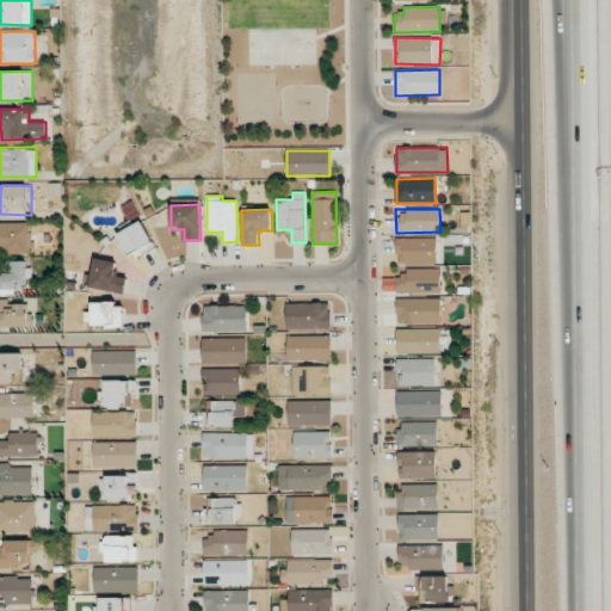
[(154,244),(141,221),(117,234),(130,257),(154,244)]
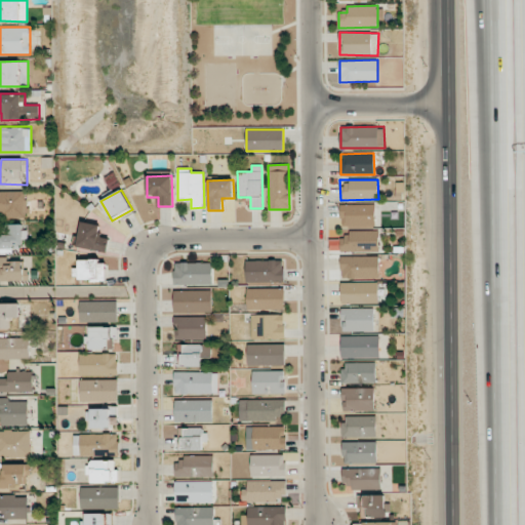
[(25,192),(0,191),(0,215),(25,216),(25,192)]
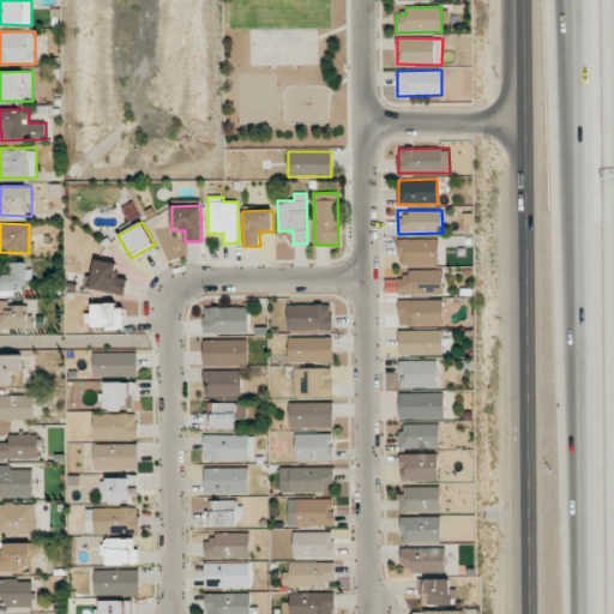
[(439,240),(398,239),(398,264),(439,264),(439,240)]
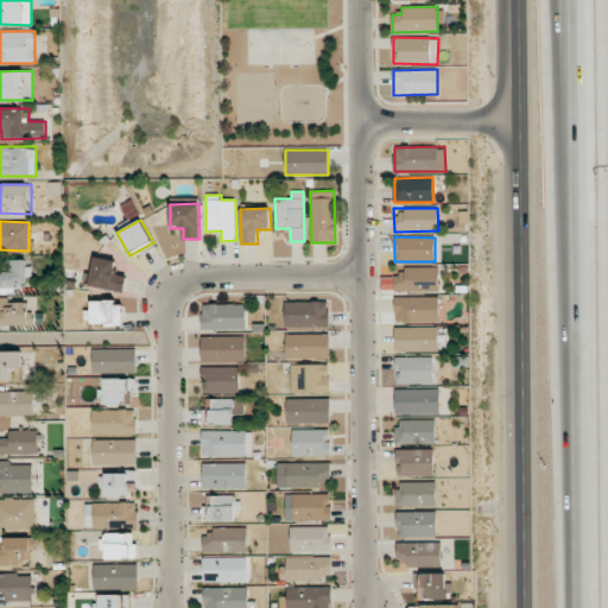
[(127,276),(115,274),(116,260),(93,257),(89,286),(125,291),(127,276)]
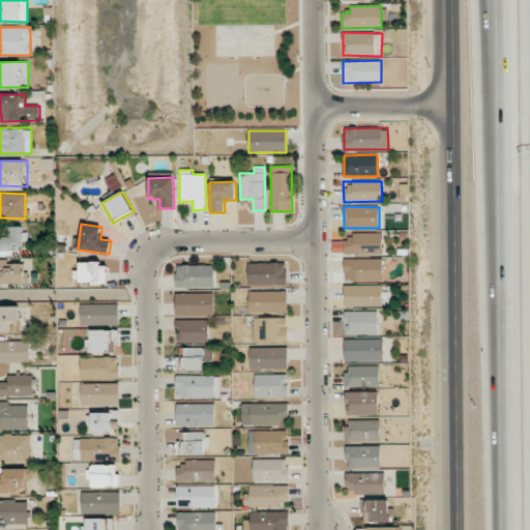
[(26,226),(3,227),(3,236),(0,236),(0,251),(13,251),(13,247),(26,247),(26,226)]
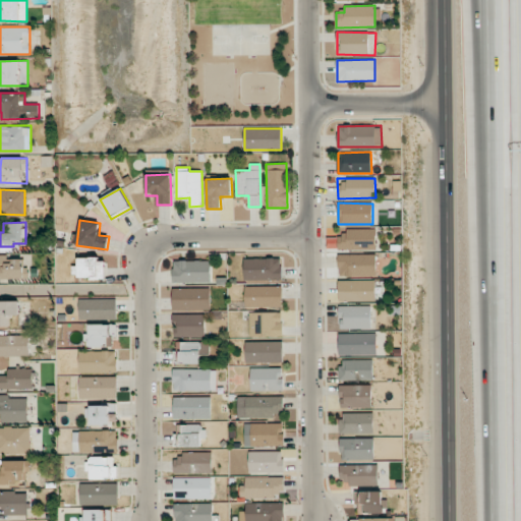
[(0,269),(1,269),(1,278),(25,277),(25,259),(7,259),(6,254),(0,254),(0,269)]
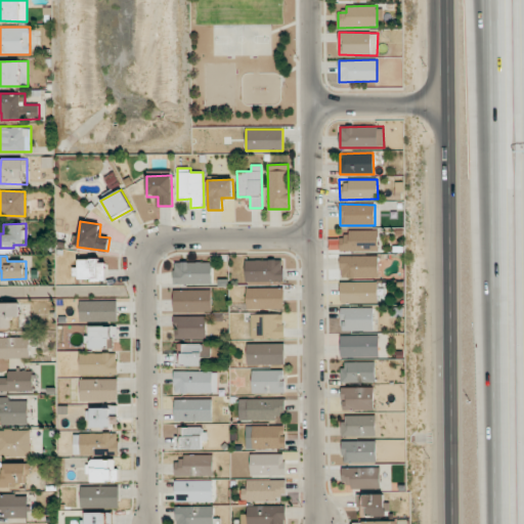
[(379,277),(378,256),(341,256),(341,278),(379,277)]
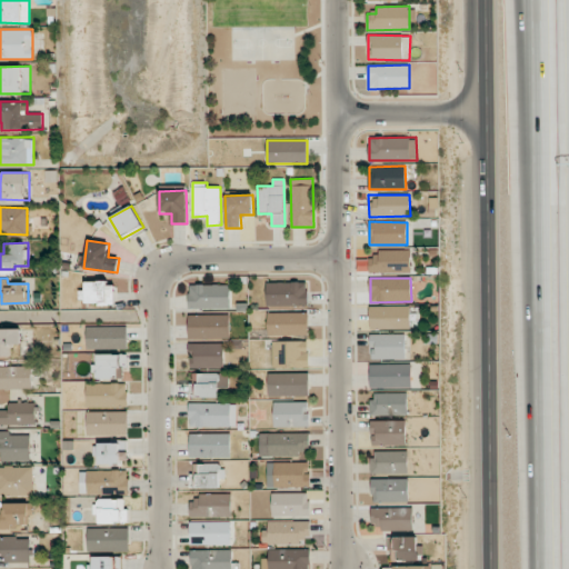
[(266,283),(267,306),(308,305),(307,281),(266,283)]
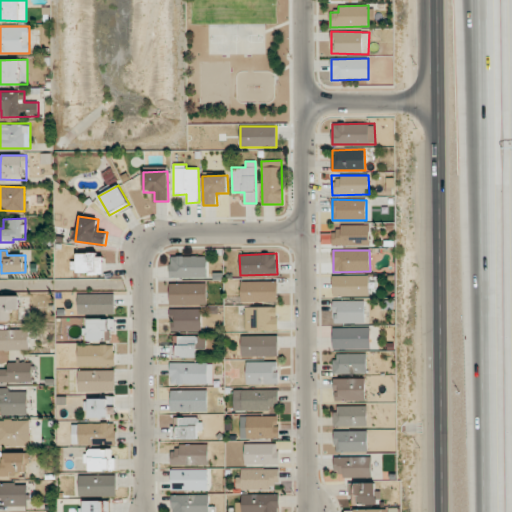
[(207,256),(170,256),(170,277),(207,278),(207,256)]
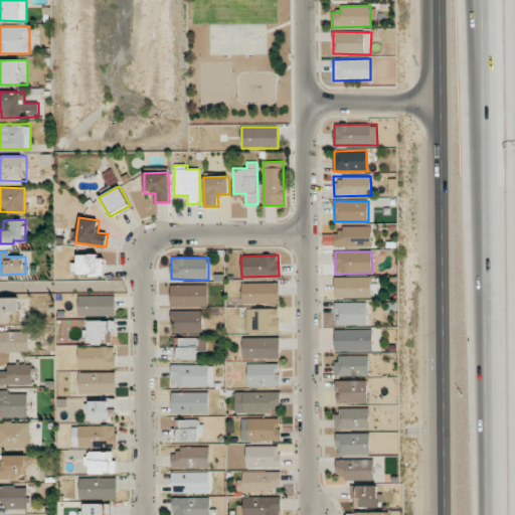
[(371,298),(371,277),(335,278),(335,298),(371,298)]
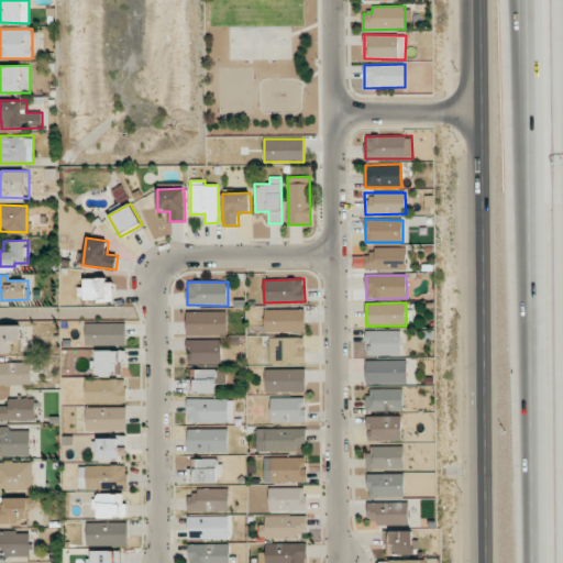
[(265,332),(305,332),(305,309),(265,309),(265,332)]
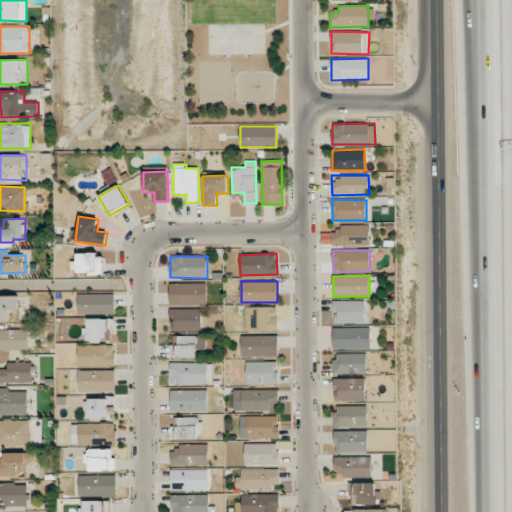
[(170,283),(170,304),(206,305),(207,284),(170,283)]
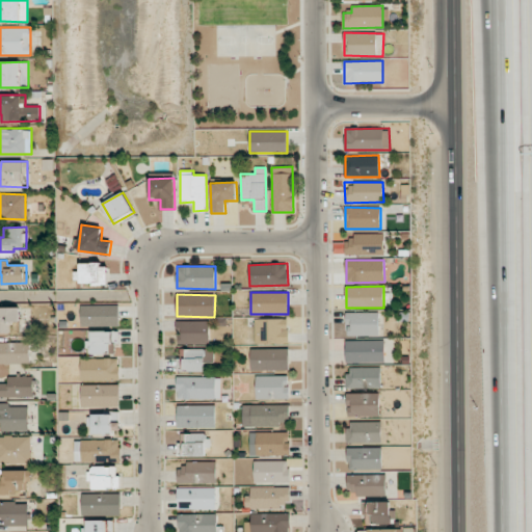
[(118,304),(81,306),(81,324),(118,324),(118,304)]
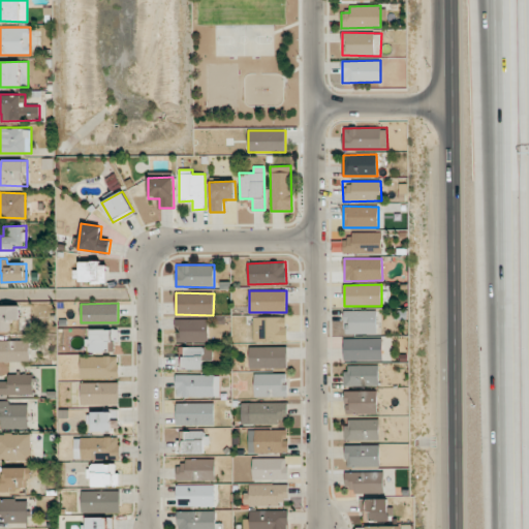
[(0,331),(9,332),(9,320),(20,320),(20,306),(0,305),(0,331)]
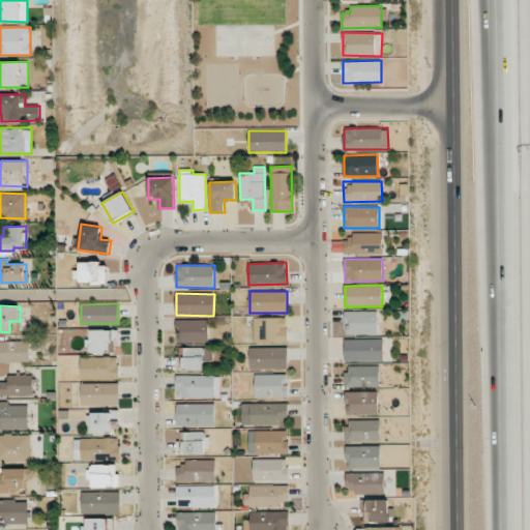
[(378,311),(345,312),(345,334),(378,334),(378,311)]
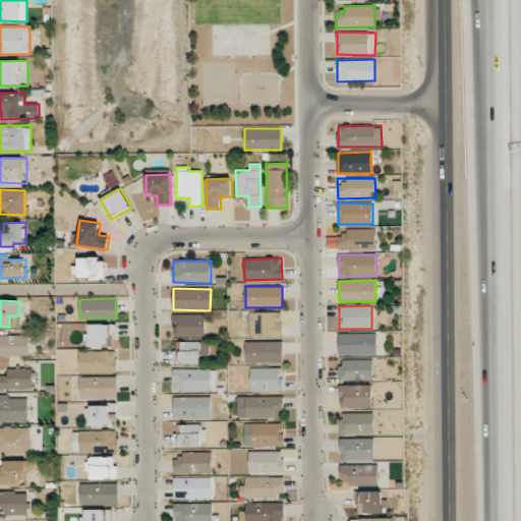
[(283,336),(282,311),(249,312),(249,337),(283,336)]
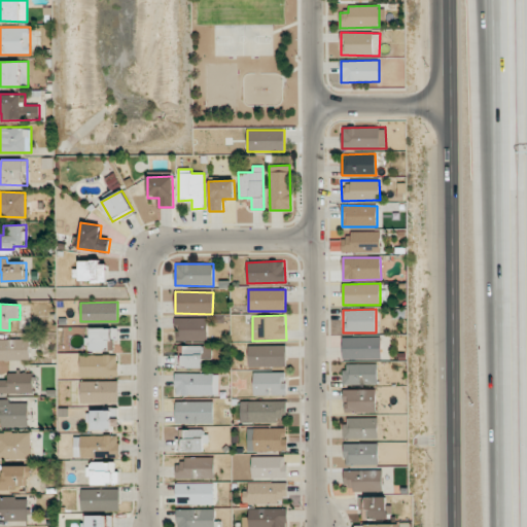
[(208,318),(176,318),(175,341),(207,341),(208,318)]
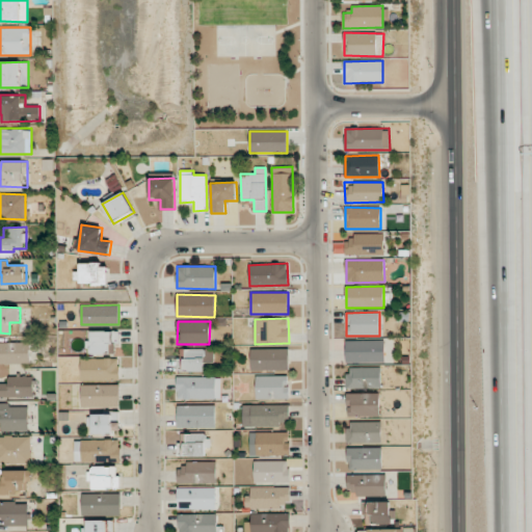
[(117,353),(117,330),(89,331),(89,353),(117,353)]
